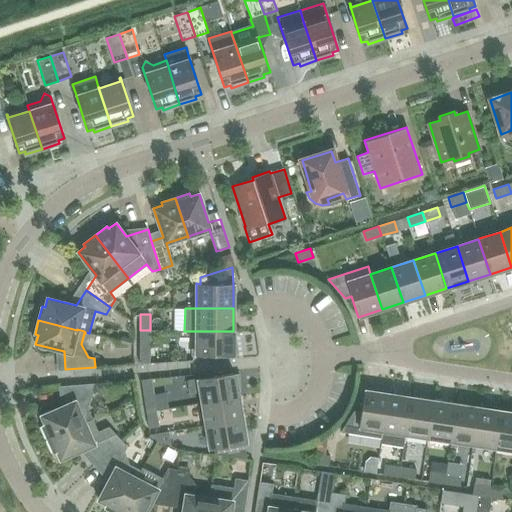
[(150,363),(150,330),(140,330),(140,363),(150,363)]
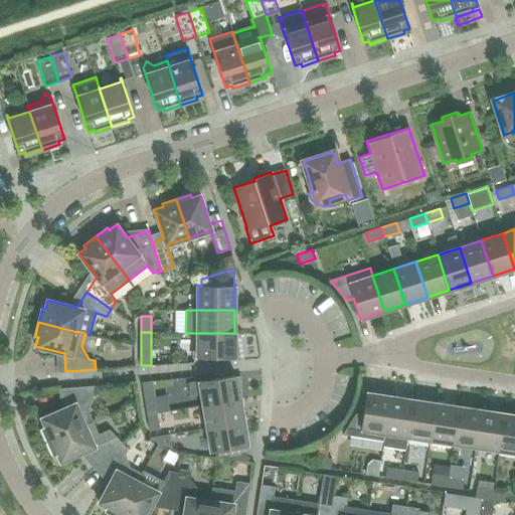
[(234,333),(197,333),(197,355),(193,355),(193,357),(234,357),(234,355),(239,355),(236,338),(234,338),(234,333)]
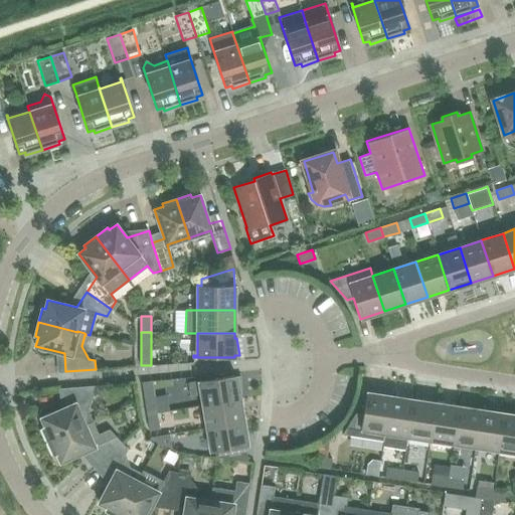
[(203,405),(239,399),(238,393),(241,393),(240,376),(235,376),(235,375),(195,381),(195,383),(199,382),(203,405)]
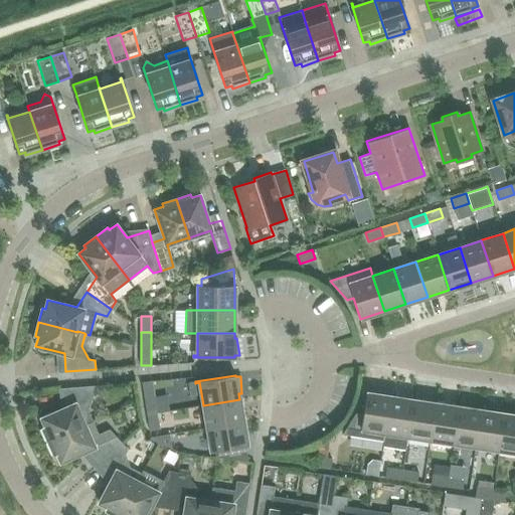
[(147,414),(157,412),(152,381),(142,382),(147,414)]
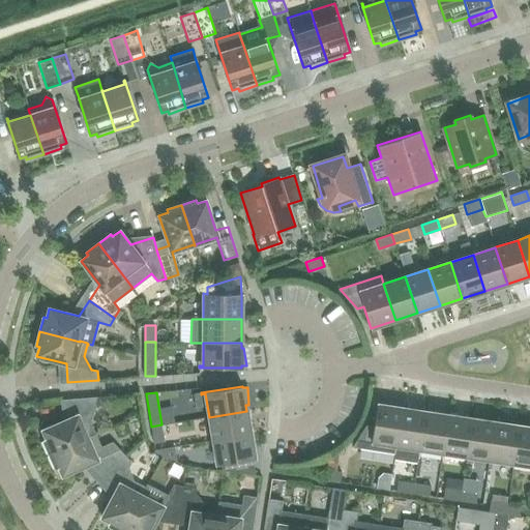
[(43,440),(50,453),(94,434),(89,422),(94,409),(100,406),(99,396),(69,400),(70,417),(42,430),(47,439),(43,440)]
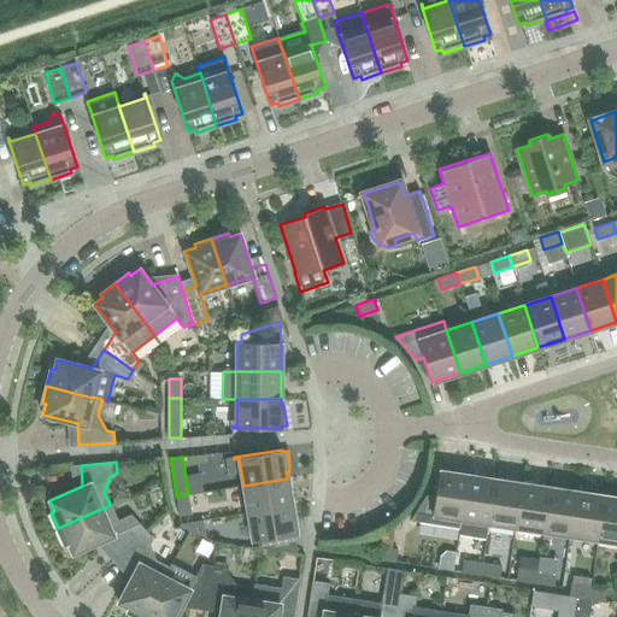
[(427,495),(411,519),(411,521),(460,528),(462,519),(468,475),(439,470),(435,497),(427,495)]
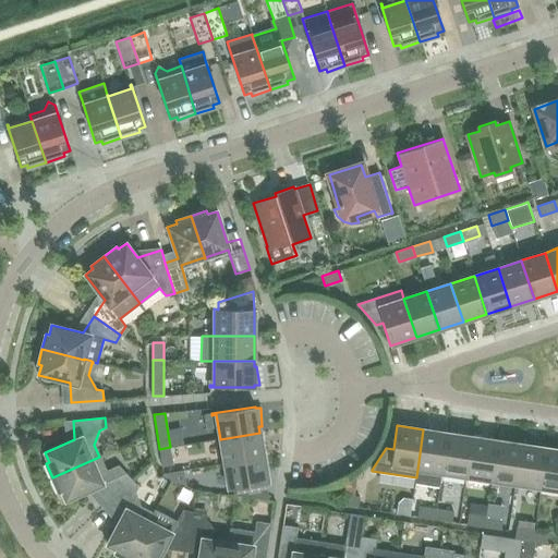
[(448,433),(423,429),(417,470),(441,473),(448,433)]
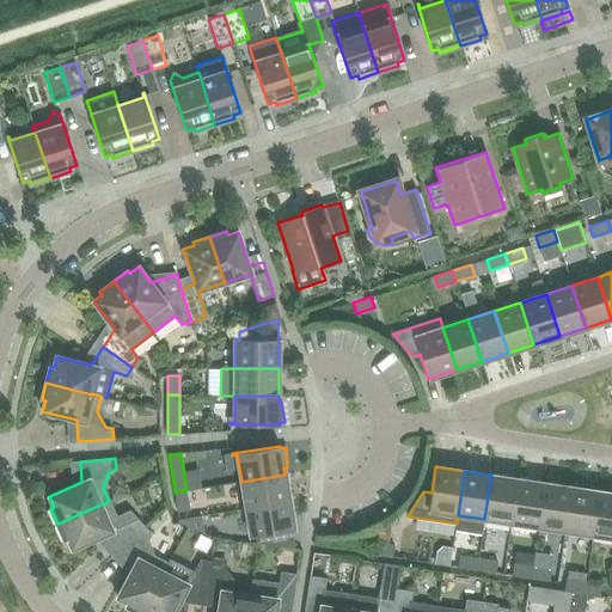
[(289,501),(285,475),(242,482),(246,508),(289,501)]
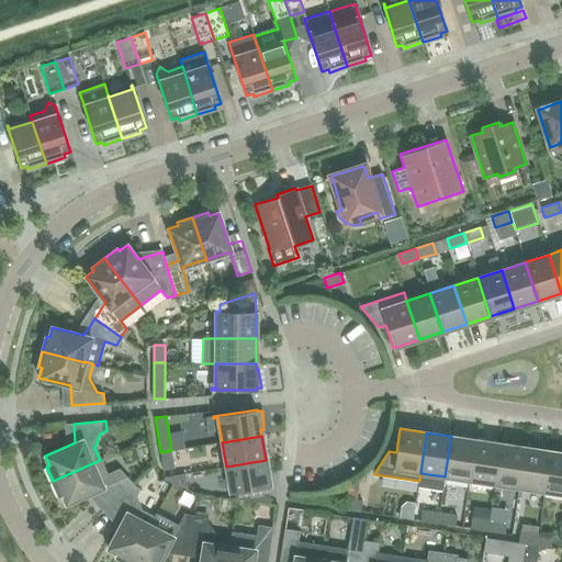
[(445,476),(470,481),(475,440),(451,436),(445,476)]
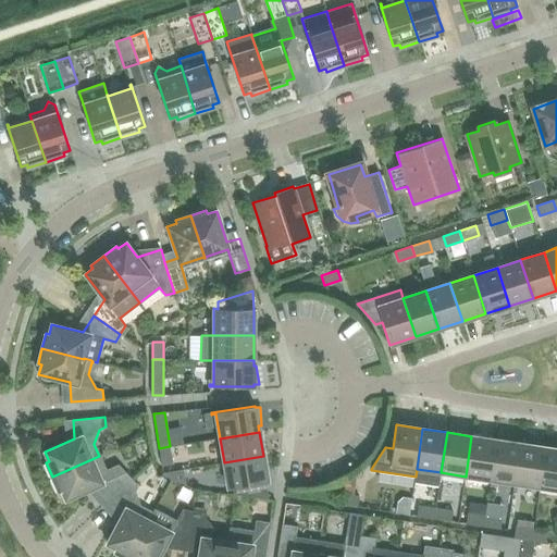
[(496,440),(471,436),(466,477),(490,480),(496,440)]
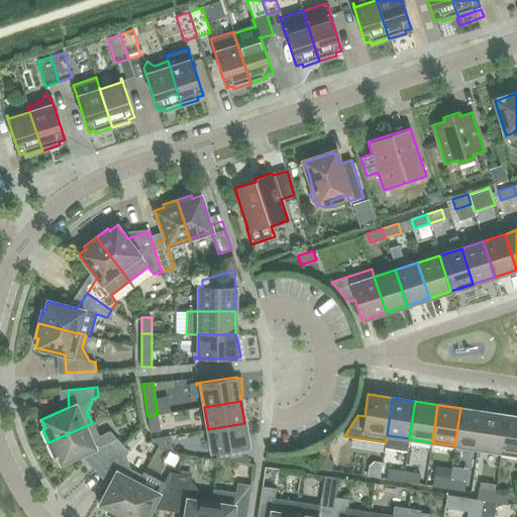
[(483,412),(460,408),(454,445),(478,448),(483,412)]
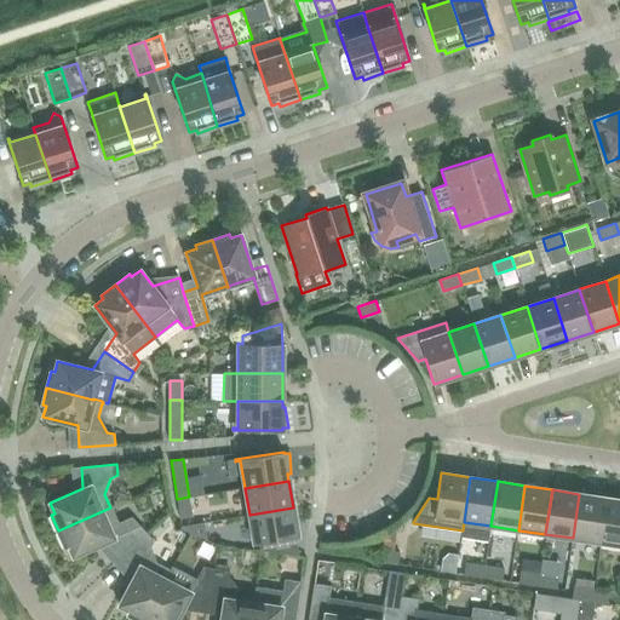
[(607,498),(580,494),(579,494),(573,538),(600,543),(607,498)]
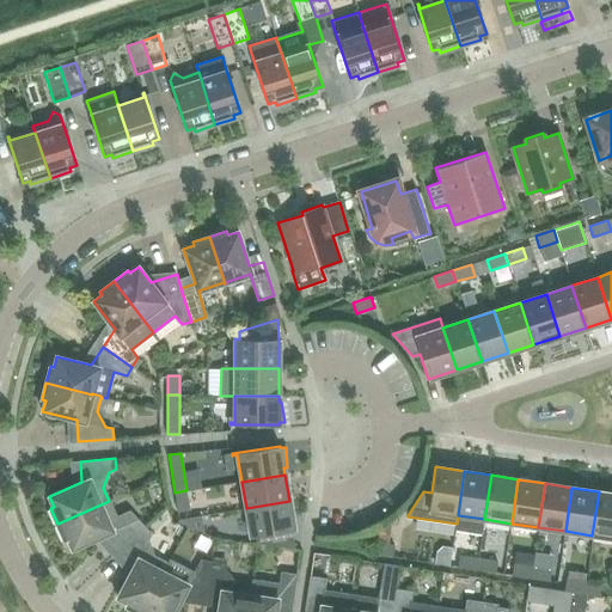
[(190,509),(187,490),(175,493),(178,512),(190,509)]
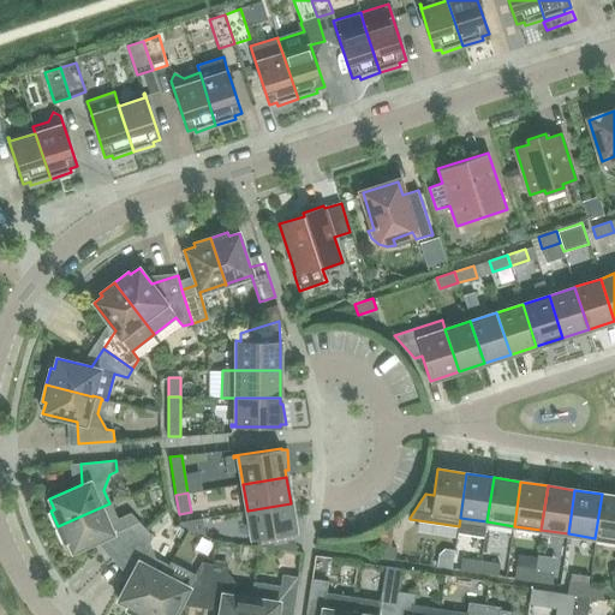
[(595,538),(614,541),(614,495),(602,494),(595,538)]
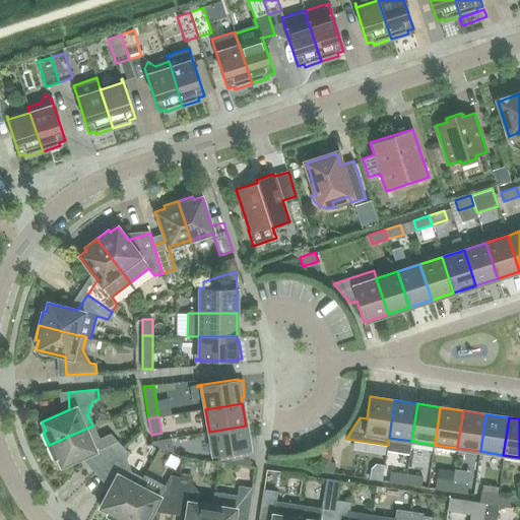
[(92,426),(49,445),(55,459),(57,457),(61,466),(88,454),(101,467),(123,447),(111,434),(99,439),(92,426)]
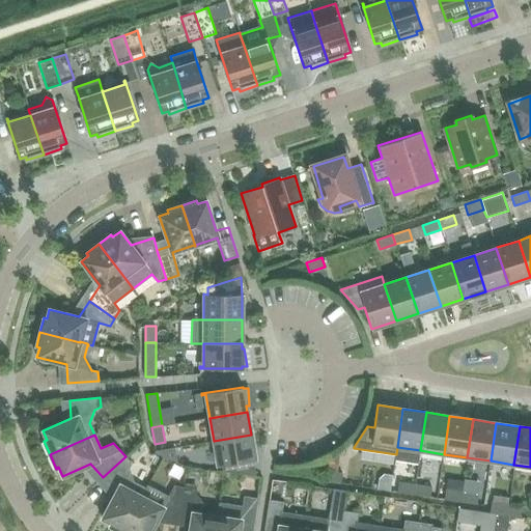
[(241,462),(255,459),(251,435),(214,441),(218,466),(222,465),(223,471),(243,474),(241,462)]
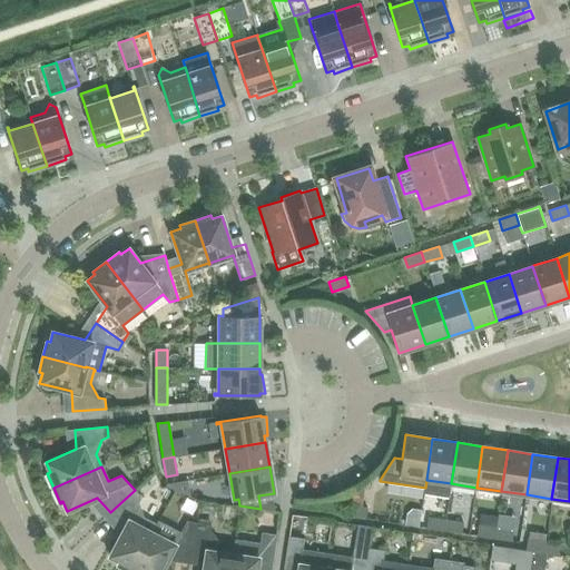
[(141,497),(135,490),(110,512),(125,527),(109,556),(118,561),(117,564),(128,569),(131,569),(151,532),(156,524),(155,523),(154,524),(144,518),(139,503),(141,497)]
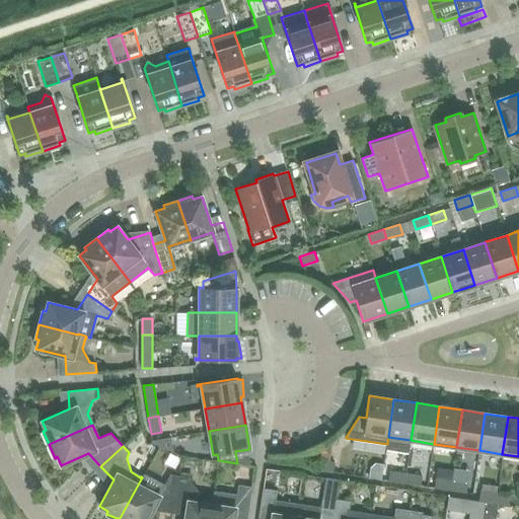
[(316,469),(332,472),(335,462),(318,459),(316,469)]
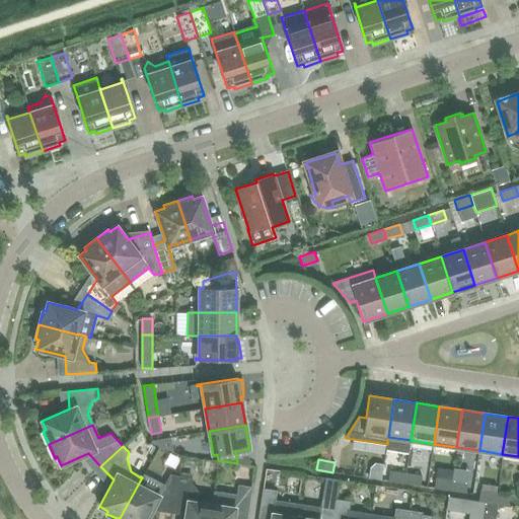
[(388,480),(404,484),(405,473),(389,470),(388,480)]
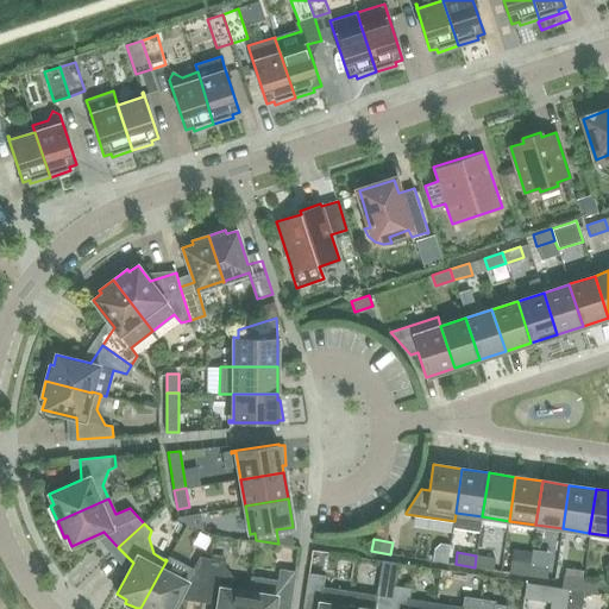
[(495,558),(476,556),(475,567),(493,570),(495,558)]
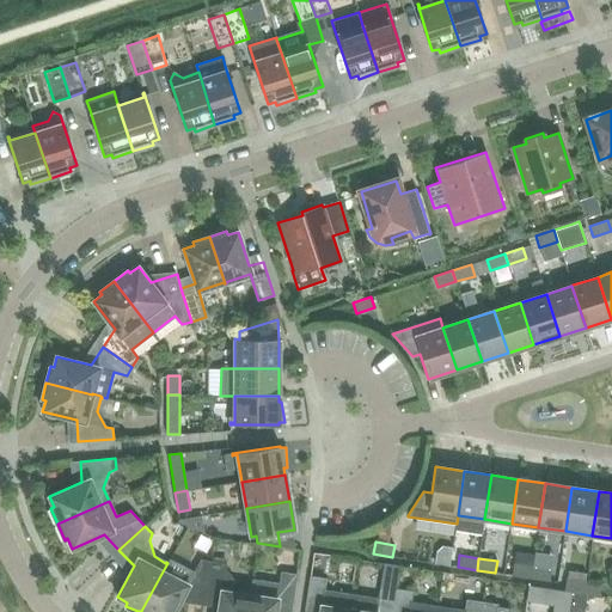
[(187,585),(163,571),(141,611),(173,611),(184,592),(206,595),(210,561),(200,560),(187,585)]
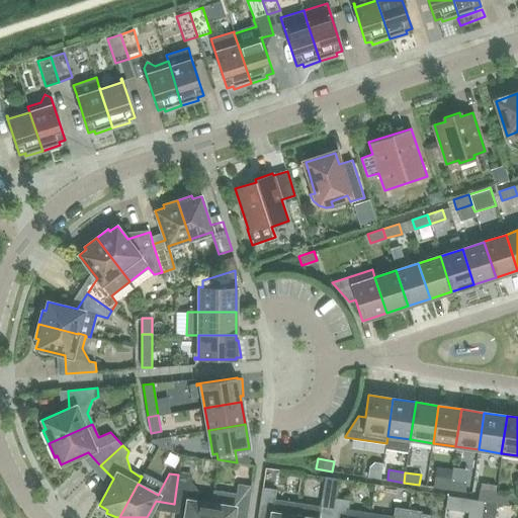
[(208,517),(211,503),(212,503),(213,495),(211,495),(211,496),(199,494),(190,483),(190,477),(178,475),(174,504),(186,506),(184,517),(208,517)]
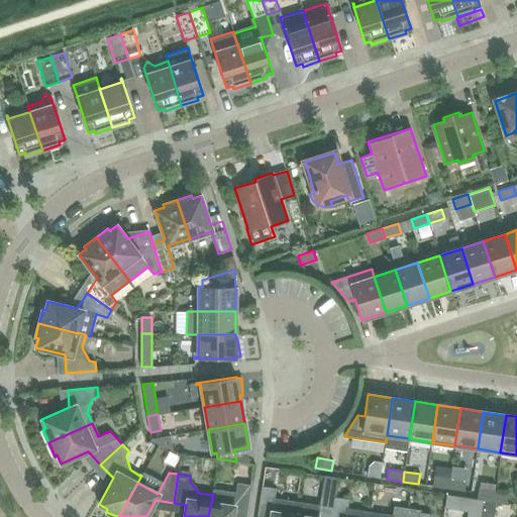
[(432,486),(448,488),(449,478),(433,476),(432,486)]
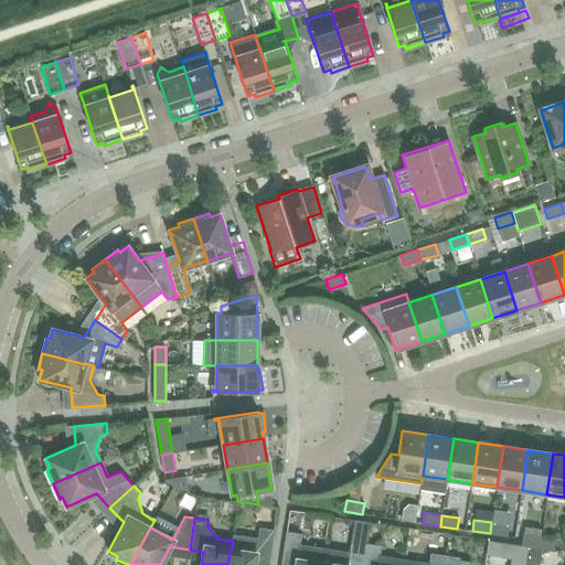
[(491,522),(490,533),(508,536),(509,525),(491,522)]
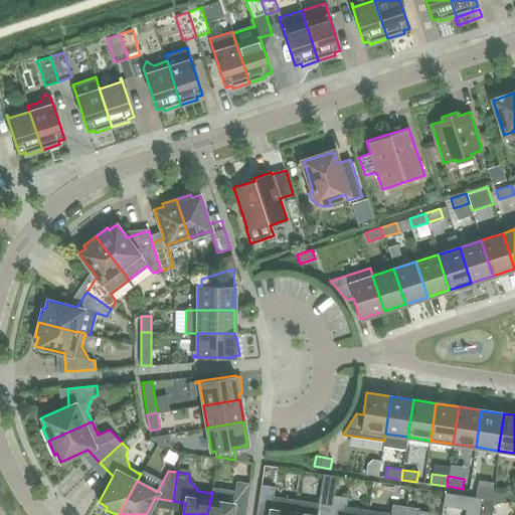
[(249,483),(236,481),(234,490),(213,487),(212,492),(211,500),(210,500),(207,514),(231,514),(232,510),(245,512),(249,483)]
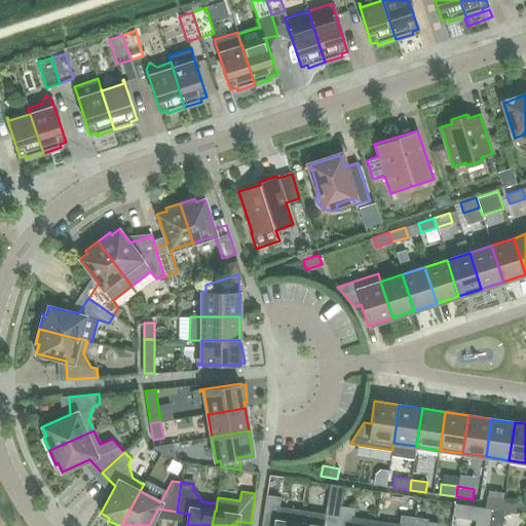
[(299,525),(302,511),(278,506),(280,497),(266,495),(262,525),(269,525),(299,525)]
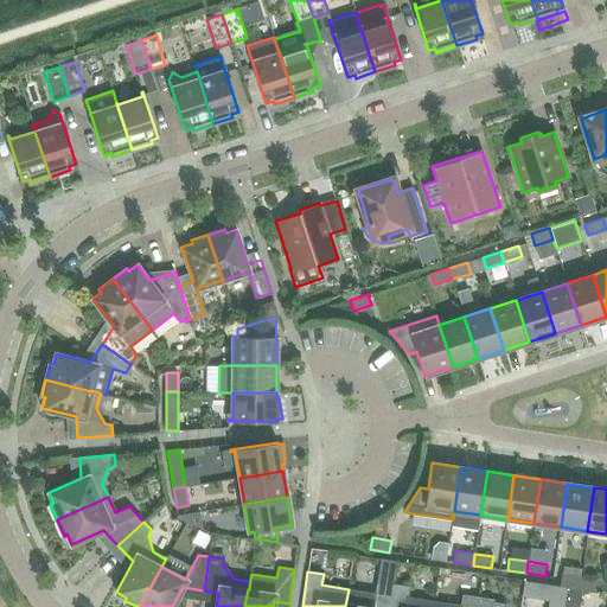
[(560,585),(579,588),(580,576),(562,573),(560,585)]
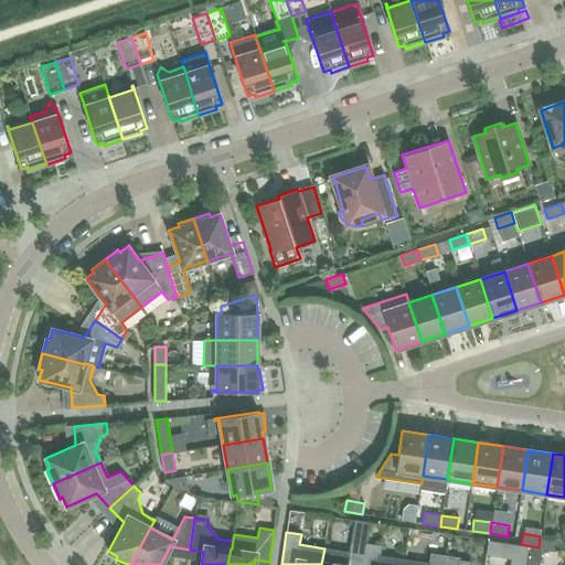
[(556,550),(557,539),(540,536),(539,547),(556,550)]
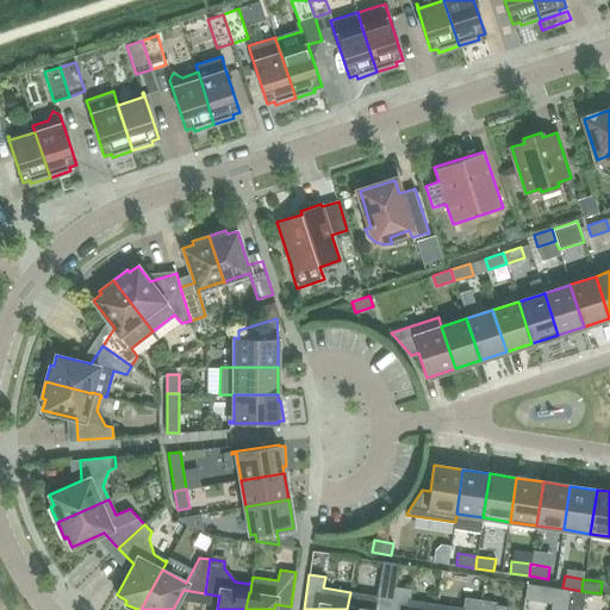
[(377,596),(350,592),(347,609),(391,609),(394,587),(379,584),(377,596)]
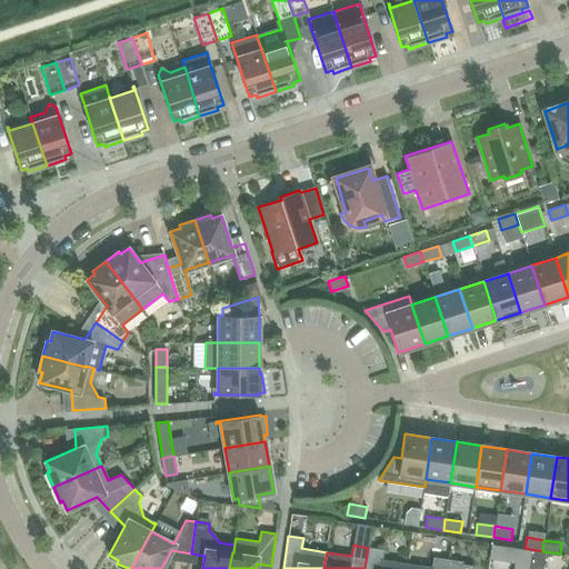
[(380,568),(383,550),(368,548),(365,568),(380,568)]
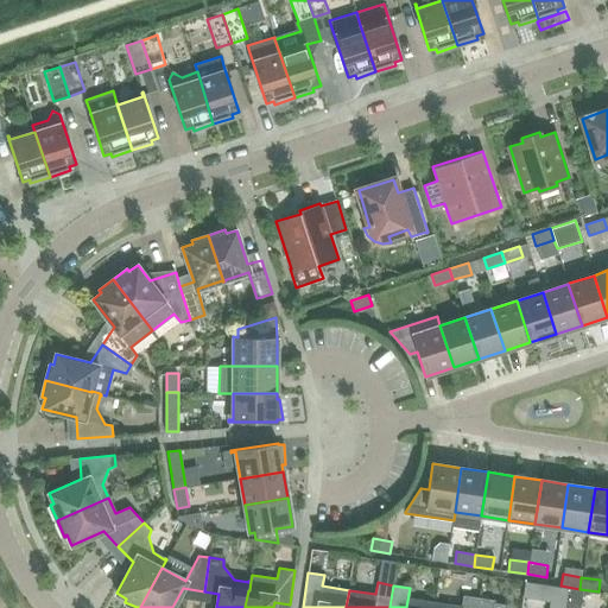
[(461,607),(476,607),(479,597),(463,595),(461,607)]
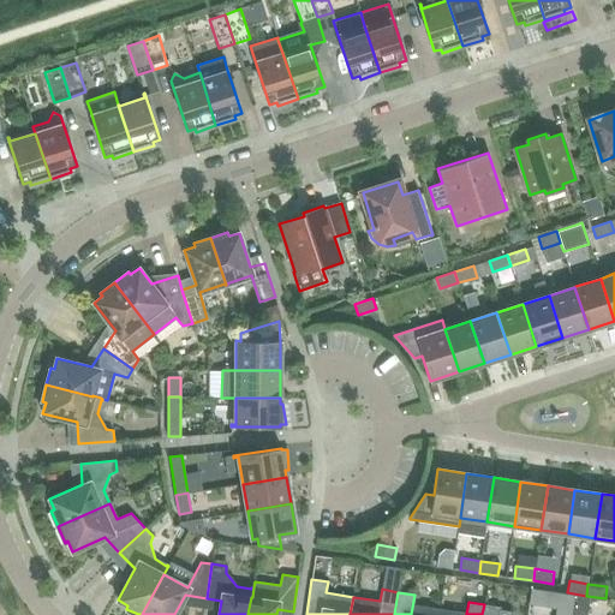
[(484,604),(482,614),(512,614),(513,611),(501,610),(501,607),(484,604)]
